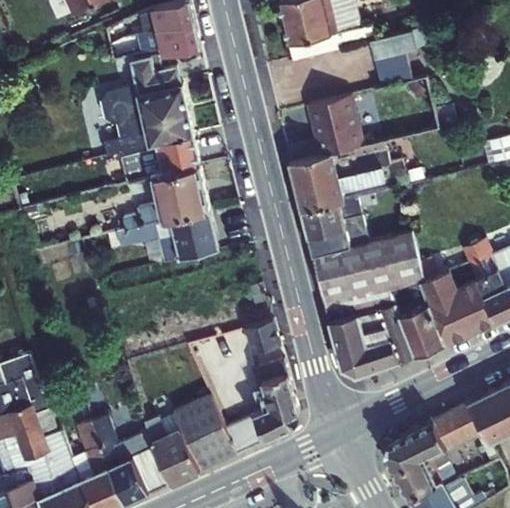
[(62,0),(70,18),(111,0),(62,0)]
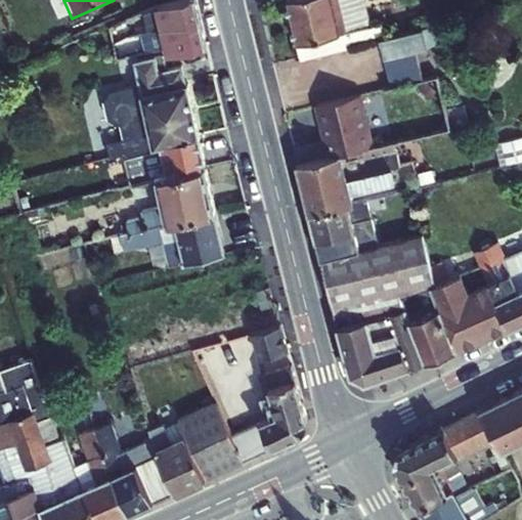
[(285,3),(298,62),(348,50),(347,44),(382,36),(380,26),(366,29),(359,0),(290,0),(290,2),(285,3)]
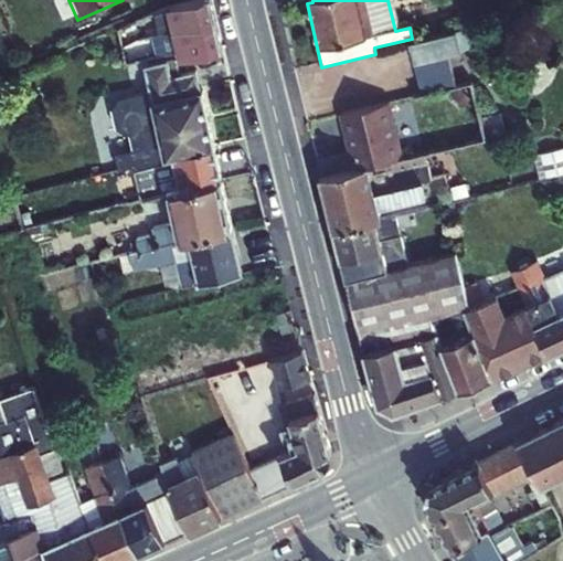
[(215,29),(208,1),(197,3),(169,10),(135,24),(139,41),(193,29),(194,34),(215,29)]
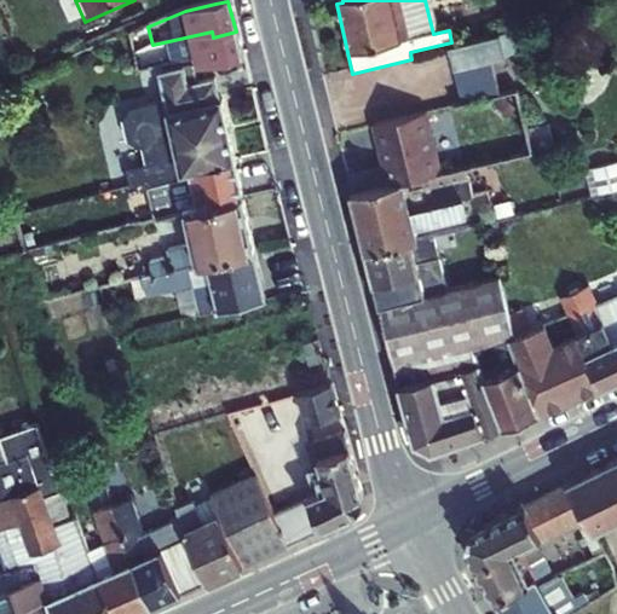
[(139,30),(126,36),(131,54),(143,50),(139,30)]
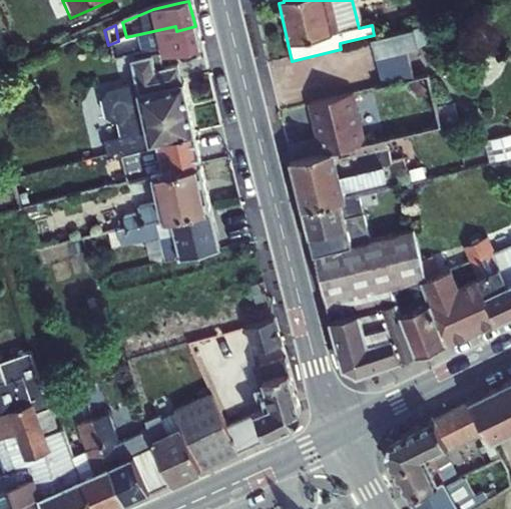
[(126,37),(131,56),(162,50),(164,57),(200,49),(195,26),(176,31),(175,26),(126,37)]
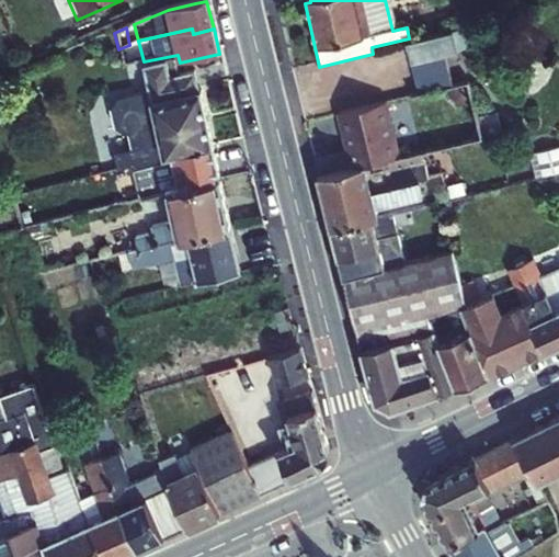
[(453,34),(406,45),(410,65),(444,57),(458,54),(453,34)]
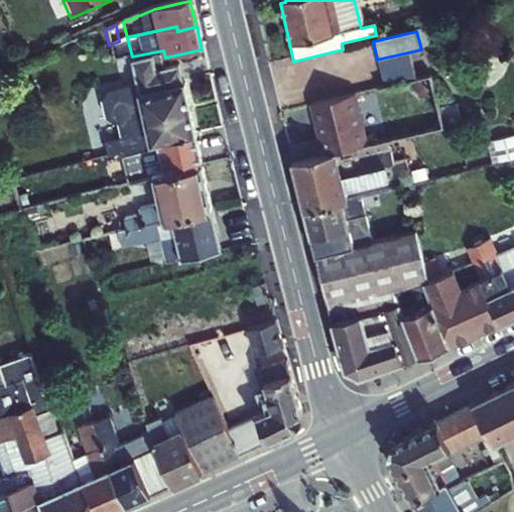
[(377,59),(384,90),(415,83),(408,52),(377,59)]
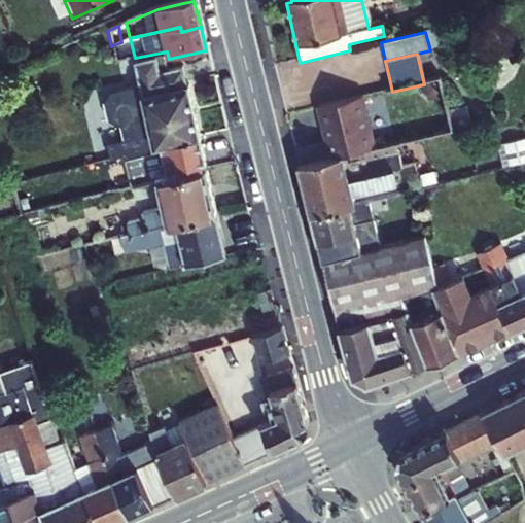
[(167,73),(163,58),(134,65),(139,89),(109,96),(103,105),(107,123),(116,129),(119,128),(123,143),(106,147),(109,161),(119,159),(120,164),(142,159),(154,155),(153,150),(198,140),(181,70),(167,73)]
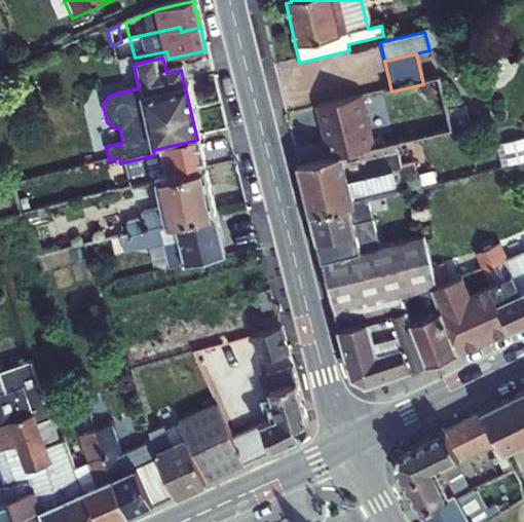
[(320,139),(325,161),(362,153),(372,151),(360,100),(315,110),(323,139),(320,139)]
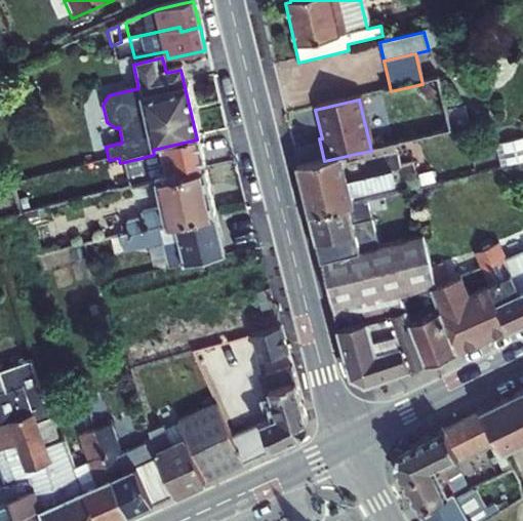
[(451,132),(436,136),(438,146),(453,142),(451,132)]
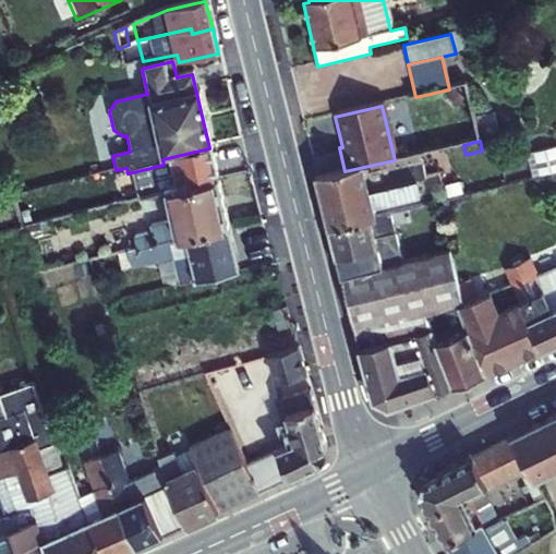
[(345,171),(339,147),(310,155),(315,178),(345,171)]
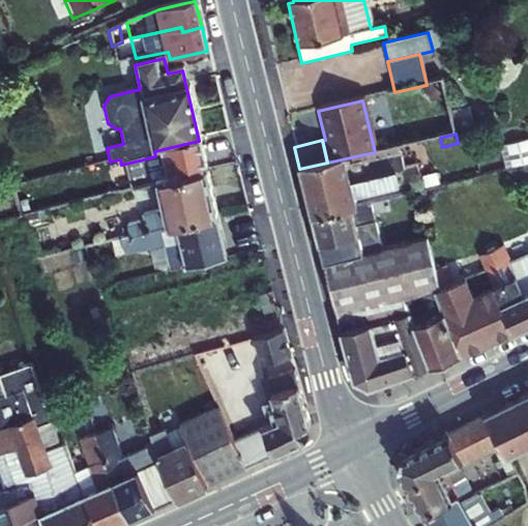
[(527,140),(508,146),(514,169),(527,165),(527,140)]
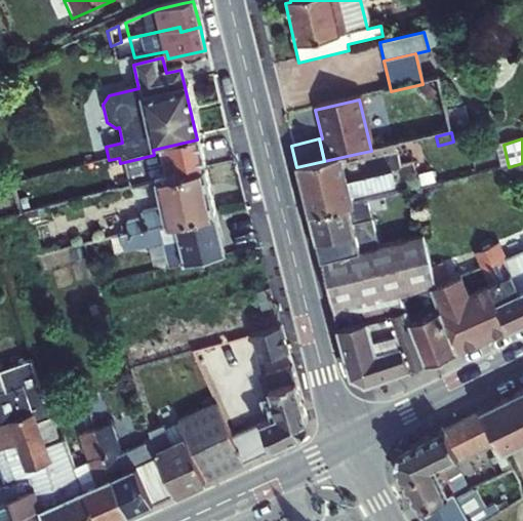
[(156,183),(205,171),(197,139),(153,150),(154,155),(142,158),(146,172),(103,183),(106,195),(156,183)]
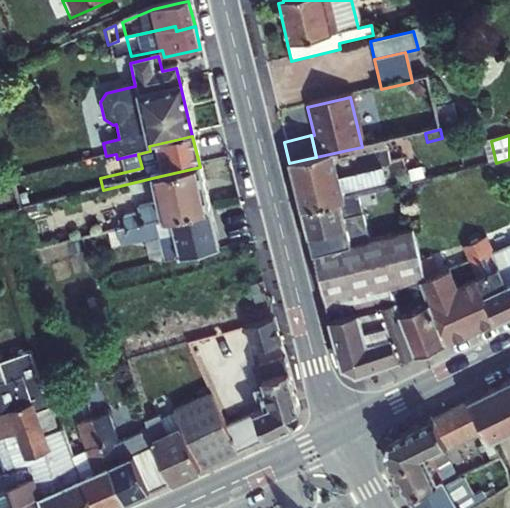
[(362,147),(352,149),(355,158),(386,151),(384,142),(362,147)]
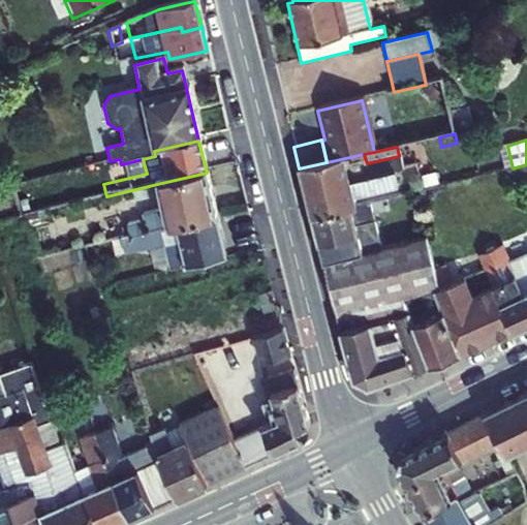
[(399,156),(367,163),(364,154),(327,162),(299,168),(305,194),(394,173),(415,167),(412,153),(399,156)]
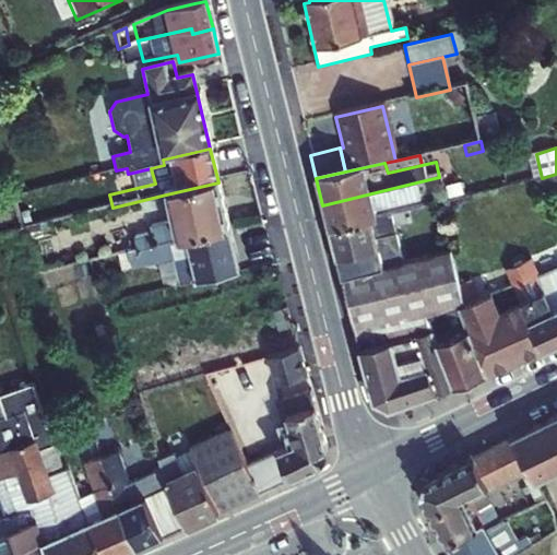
[(230,231),(218,182),(166,195),(174,224),(152,229),(153,237),(134,240),(138,252),(230,231)]
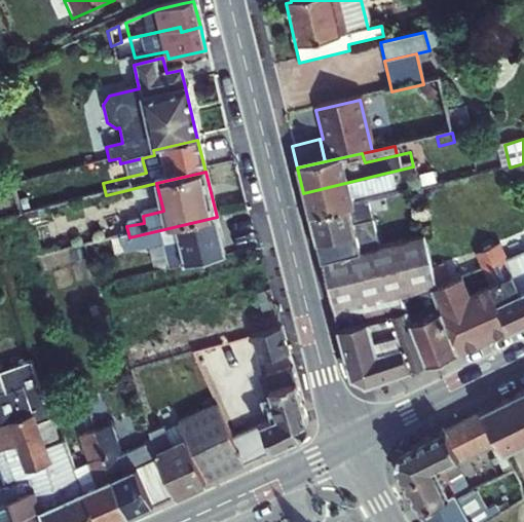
[(391,172),(303,193),(309,218),(351,208),(349,196),(395,186),(391,172)]
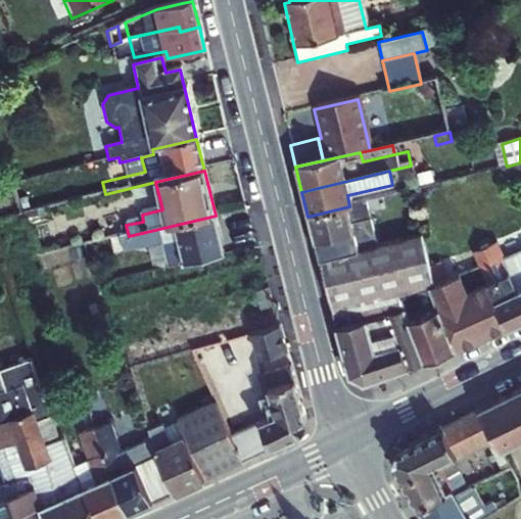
[(308,217),(319,262),(358,252),(354,241),(374,237),(367,210),(383,206),(381,199),(349,206),(308,217)]
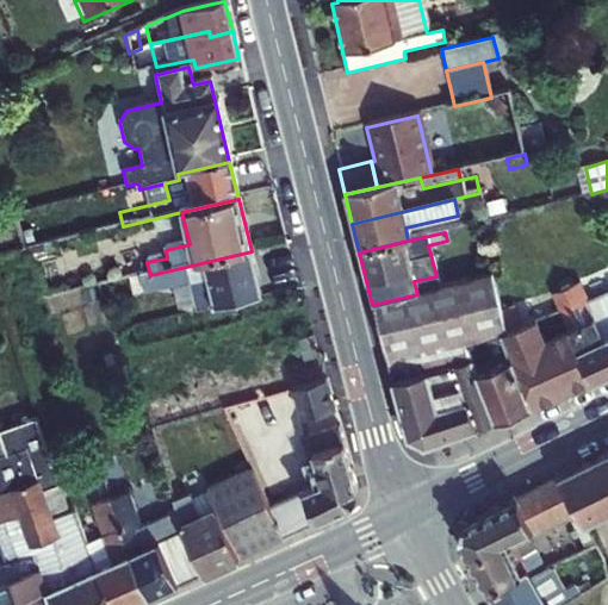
[(144,293),(190,281),(197,313),(262,298),(252,251),(150,275),(141,278),(144,293)]
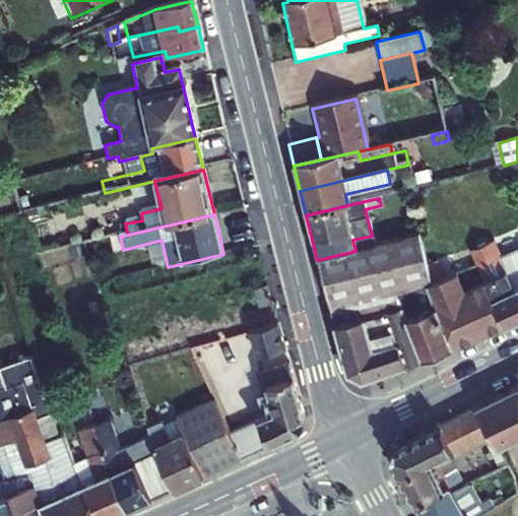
[(413,296),(428,289),(414,237),(355,251),(317,260),(333,327),(400,309),(398,302),(413,296)]
